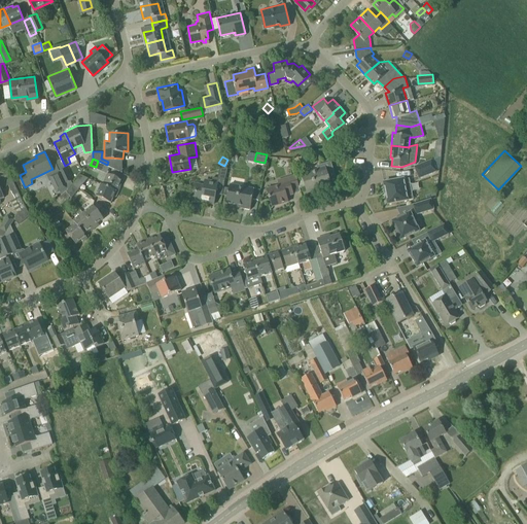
[(414,165),(419,176),(436,170),(431,159),(414,165)]
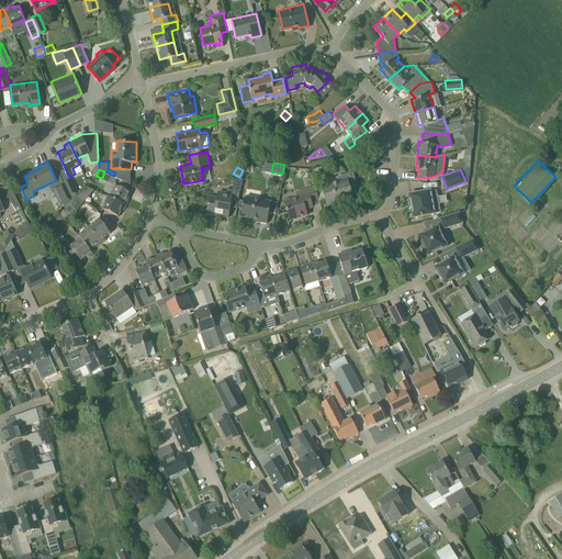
[(339,200),(352,196),(352,194),(360,192),(352,170),(337,175),(338,178),(322,183),(328,205),(339,202),(339,200)]
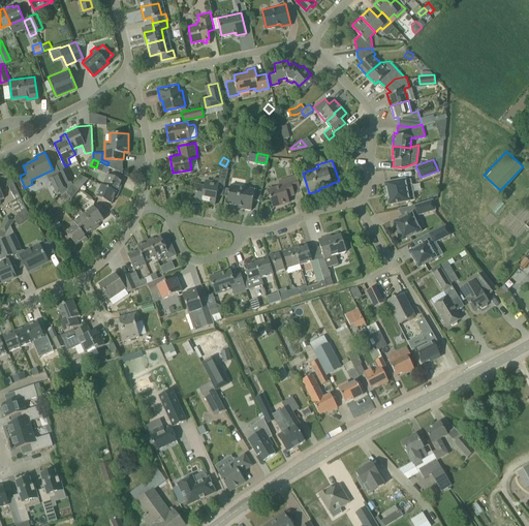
[(194,198),(201,199),(215,203),(219,182),(224,183),(228,165),(220,167),(218,177),(214,176),(213,179),(206,178),(205,183),(197,182),(194,198)]
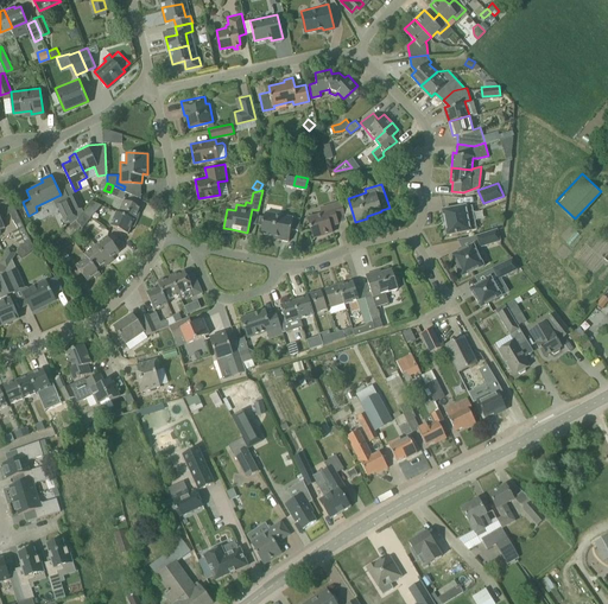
[(68,196),(70,201),(75,210),(83,207),(76,192),(68,196)]
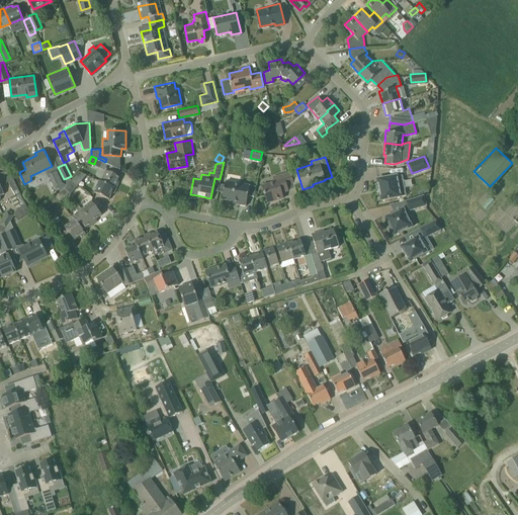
[(58,167),(48,172),(51,176),(56,189),(66,184),(64,179),(60,171),(58,167)]
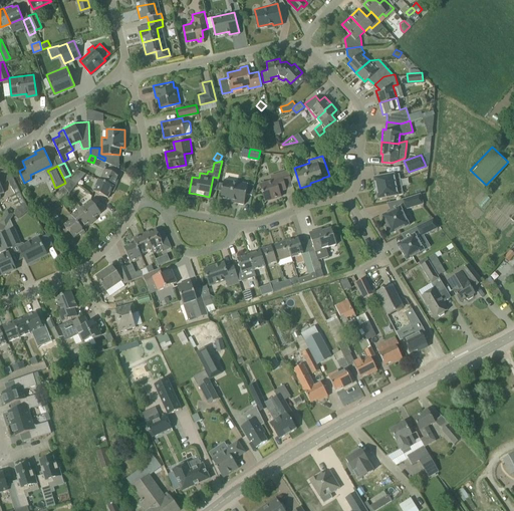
[(116,181),(119,174),(104,168),(100,178),(99,179),(115,186),(117,181),(116,181)]
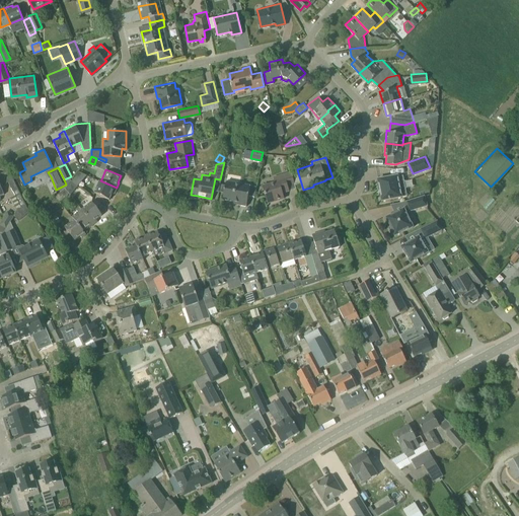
[(273,175),(274,179),(262,183),(268,201),(284,196),(282,191),(289,189),(287,185),(295,181),(291,169),(273,175)]
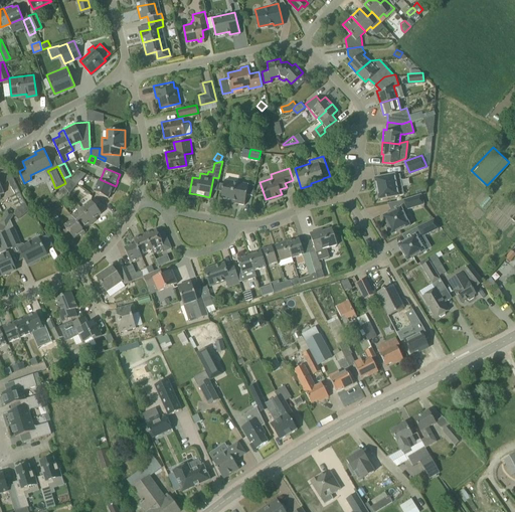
[(399,193),(403,192),(400,172),(395,173),(395,172),(374,176),(378,198),(399,194),(399,193)]
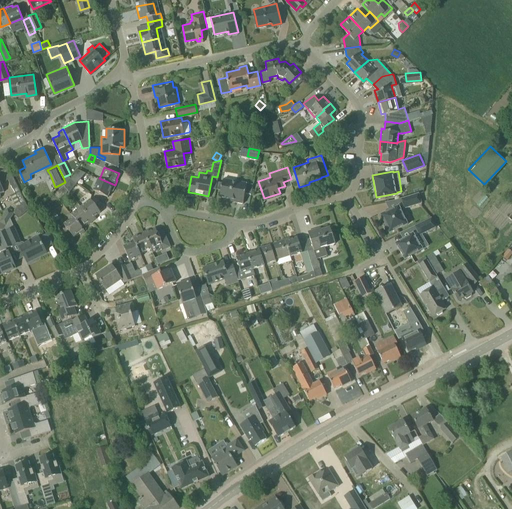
[(75,172),(71,177),(75,180),(79,175),(75,172)]
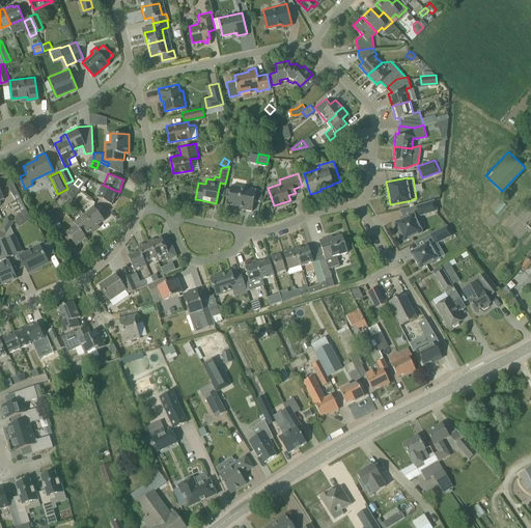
[(14,182),(8,185),(22,210),(26,207),(27,207),(14,182)]
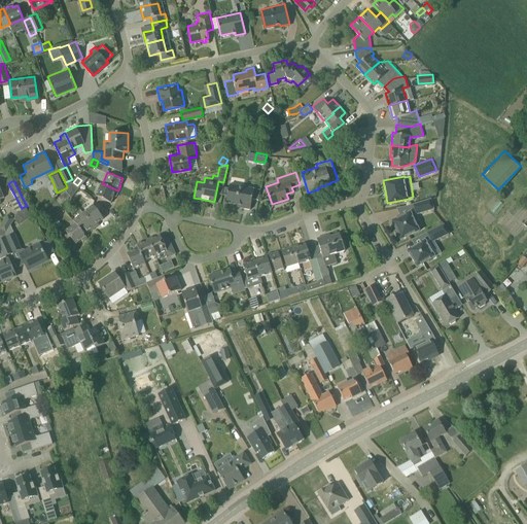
[(102,183),(103,182),(101,181),(96,194),(111,201),(114,194),(115,195),(118,190),(102,183)]
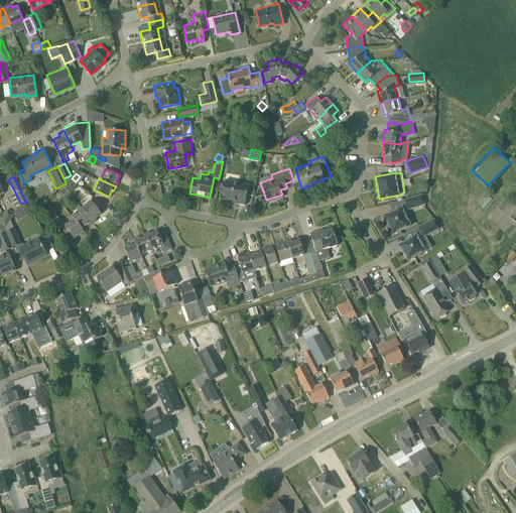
[(222,197),(236,199),(236,202),(245,203),(249,182),(225,177),(222,197)]
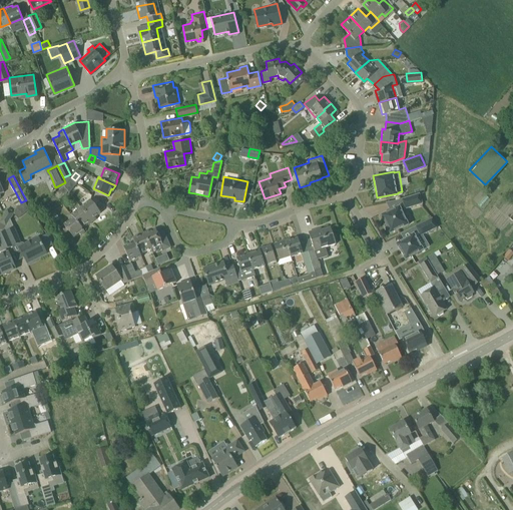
[(75,180),(71,177),(67,182),(71,186),(75,180)]
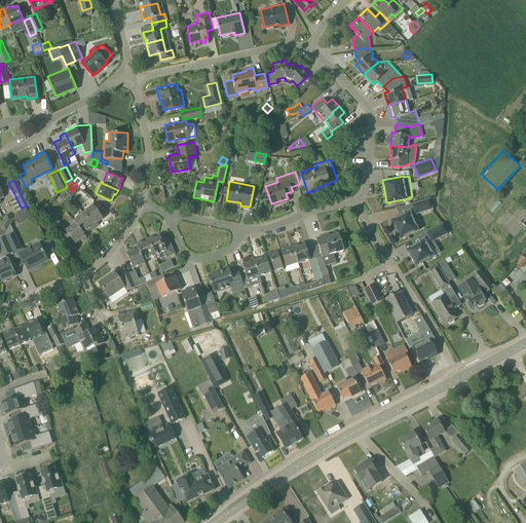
[(70,194),(66,189),(61,193),(66,198),(70,194)]
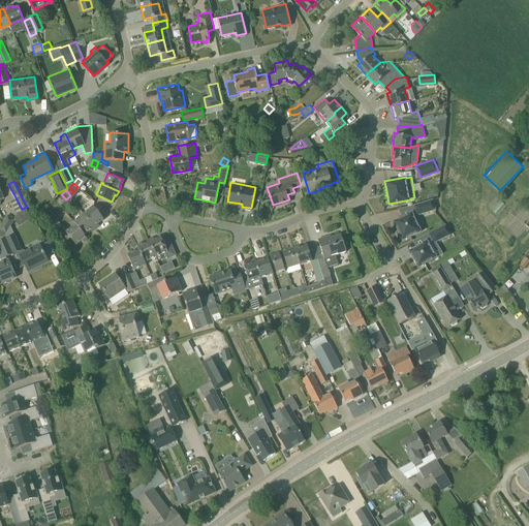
[(436,209),(432,197),(414,203),(417,214),(436,209)]
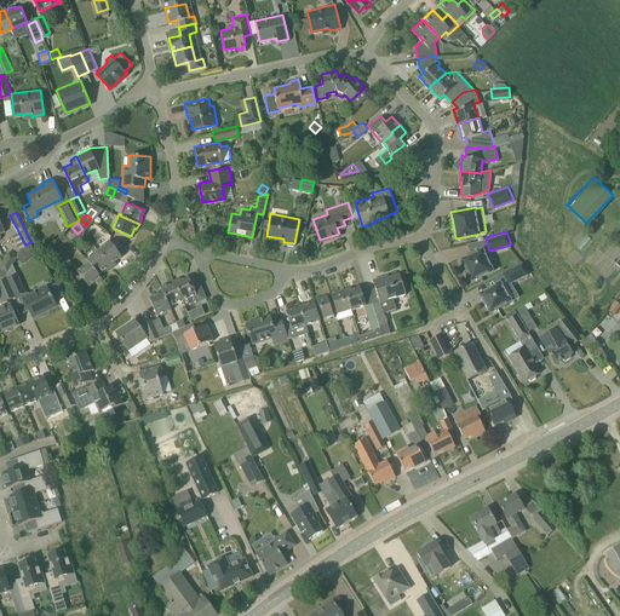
[(109,239),(98,248),(112,265),(116,262),(115,260),(121,254),(109,239)]
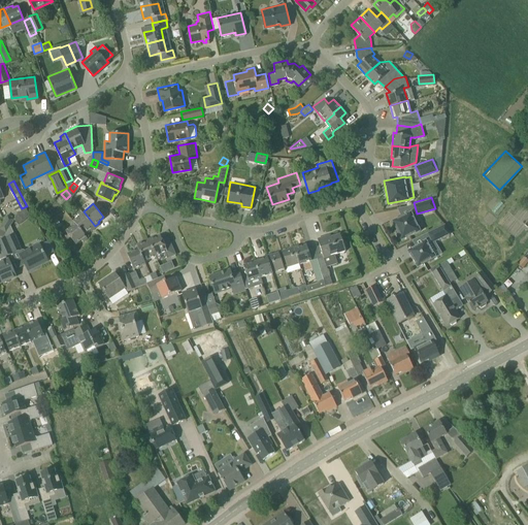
[(46,215),(51,220),(56,216),(52,210),(46,215)]
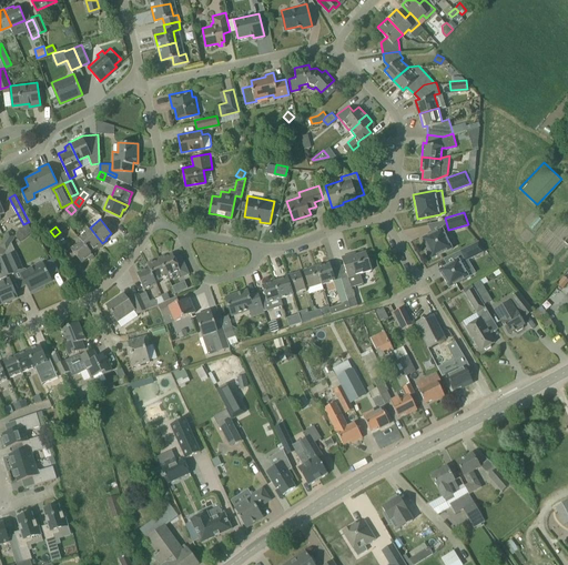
[(453,246),(443,226),(422,236),(426,245),(424,246),(428,254),(430,253),(432,256),(453,246)]
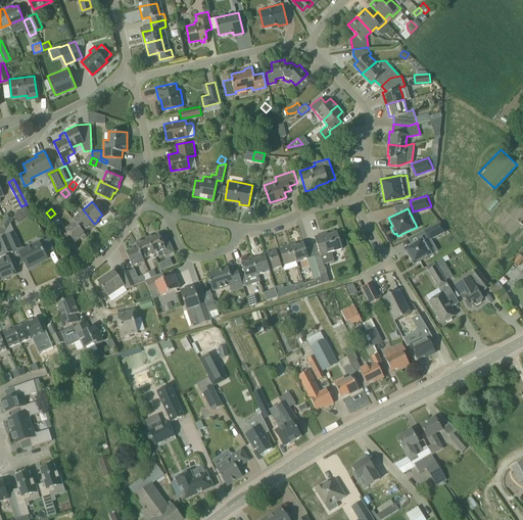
[(73,217),(75,220),(83,230),(84,230),(89,226),(90,228),(94,224),(83,209),(73,217)]
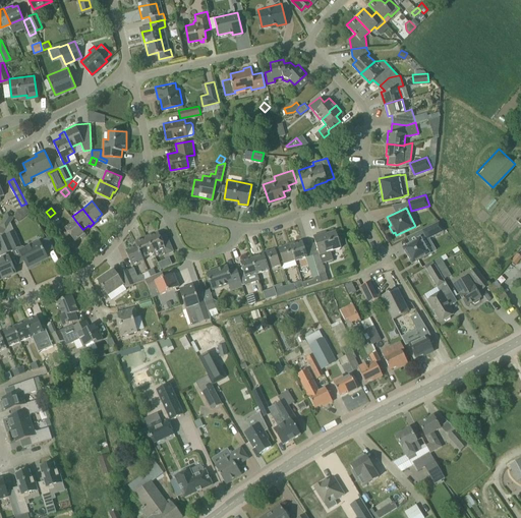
[(0,222),(0,224),(2,226),(3,226),(6,227),(10,221),(14,215),(7,211),(0,222)]
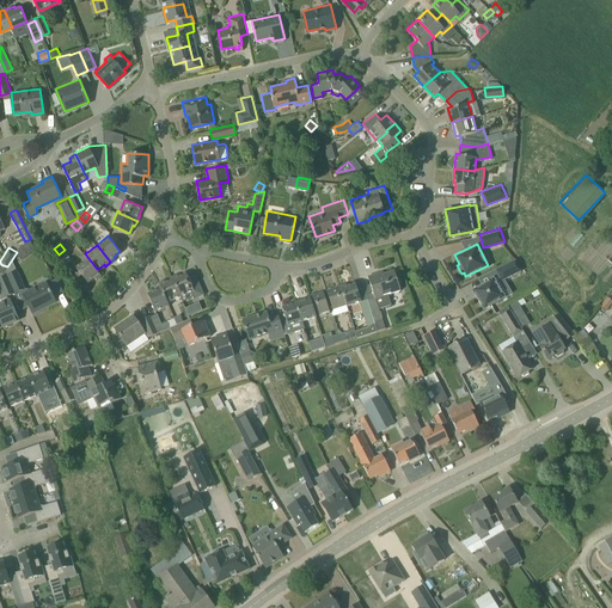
[(87,257),(77,266),(89,281),(95,276),(97,277),(102,274),(98,269),(97,269),(87,257)]
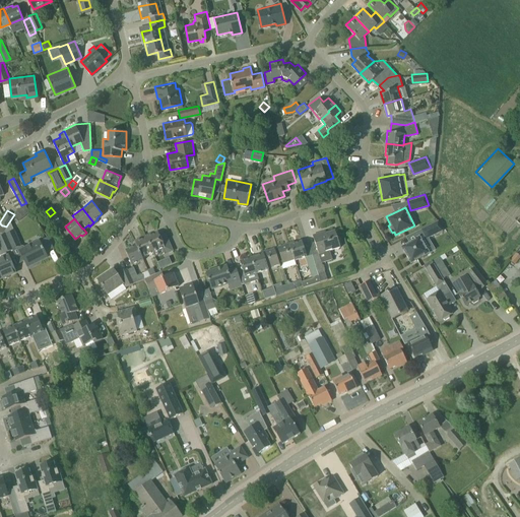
[(421,228),(426,237),(442,229),(438,219),(421,228)]
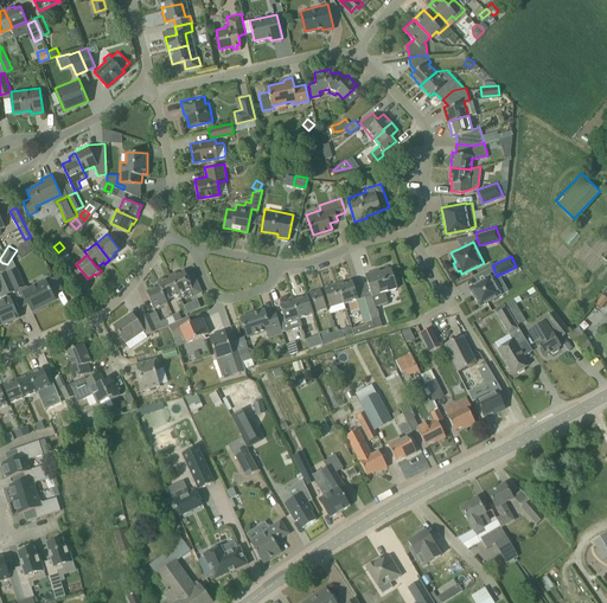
[(7,264),(6,268),(14,289),(25,284),(12,257),(7,264)]
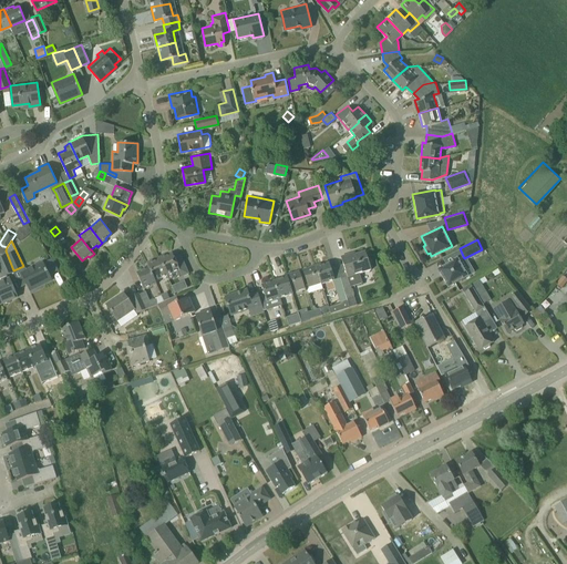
[(348,299),(349,306),(357,304),(351,285),(363,282),(360,272),(371,267),(366,249),(352,254),(351,252),(341,255),(348,275),(340,277),(348,299)]
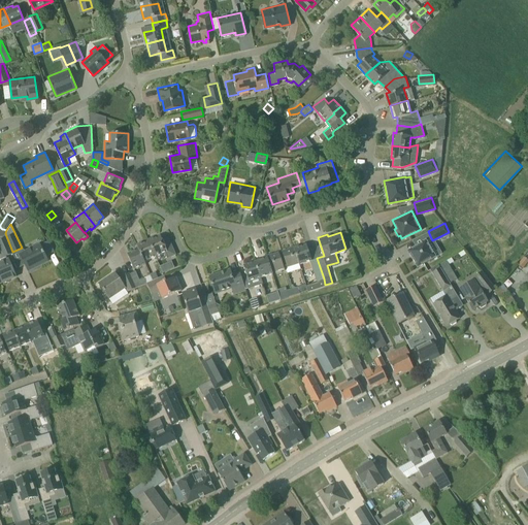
[(5,233),(0,234),(0,247),(4,256),(12,252),(5,233)]
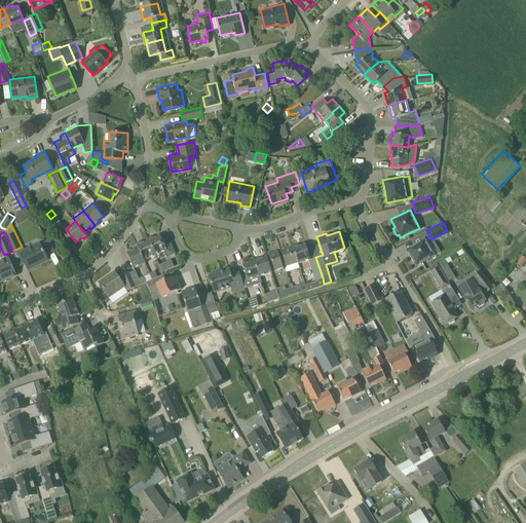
[(147,236),(148,238),(149,238),(155,254),(166,250),(168,255),(175,252),(172,245),(165,247),(160,233),(153,236),(152,234),(147,236)]
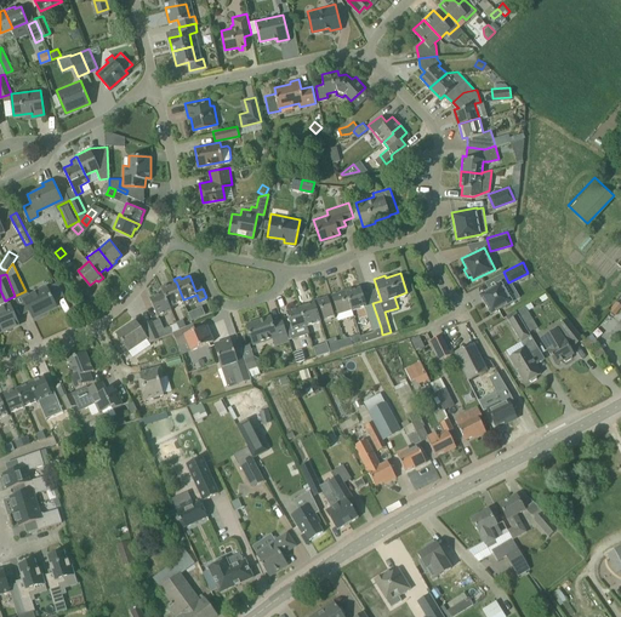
[(160,285),(163,289),(170,306),(183,300),(176,281),(175,281),(167,285),(166,283),(160,285)]
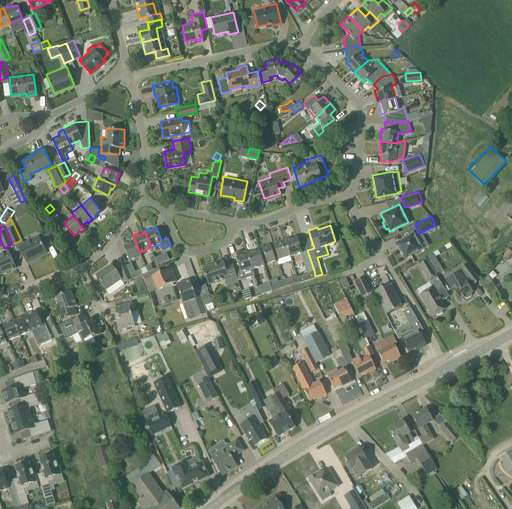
[(395,242),(405,257),(422,247),(413,232),(395,242)]
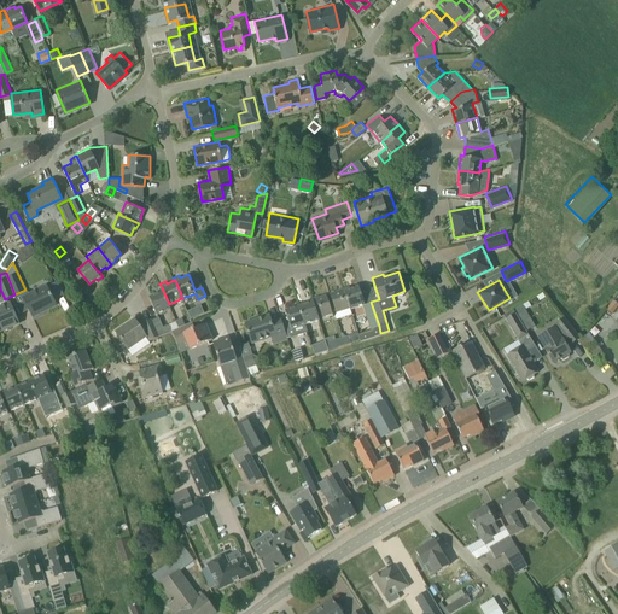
[(24,296),(28,304),(33,314),(56,303),(47,284),(24,296)]
